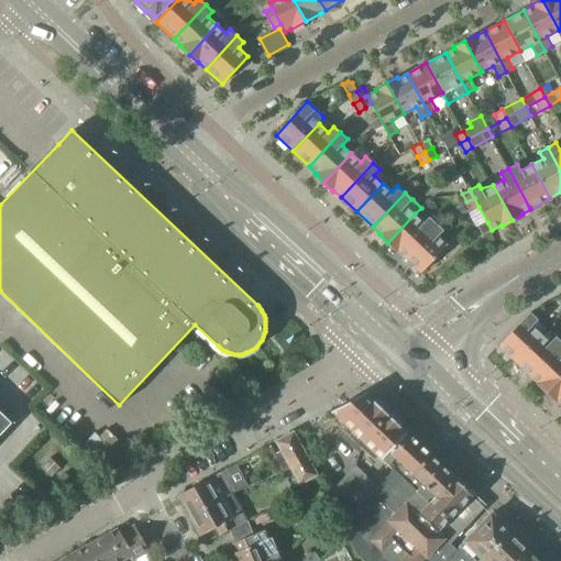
[(474,198),(466,201),(471,210),(479,207),(474,198)]
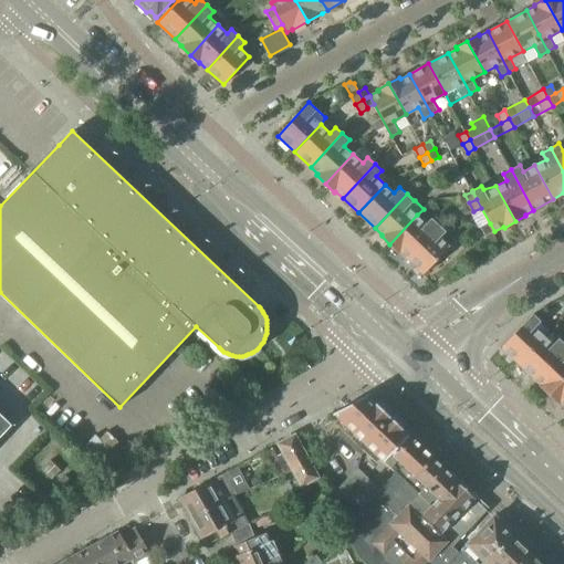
[(400,252),(407,258),(439,225),(431,218),(427,223),(417,215),(389,244),(399,253),(400,252)]
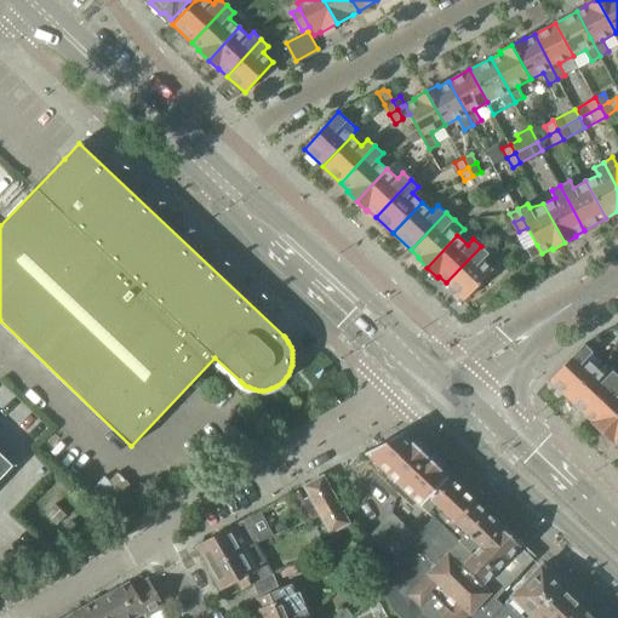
[(542,253),(537,245),(528,249),(533,257),(542,253)]
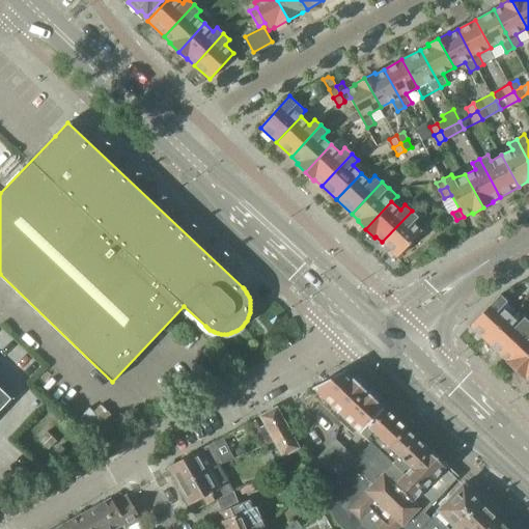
[(412,211),(382,242),(397,257),(422,230),(413,222),(418,217),(412,211)]
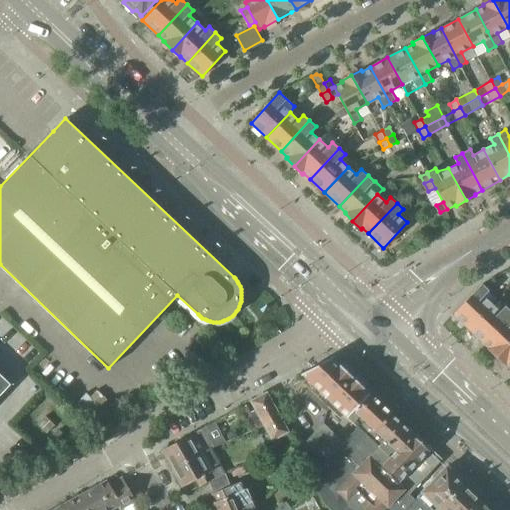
[(453,314),(468,328),(492,303),(484,295),(489,290),(482,283),(453,314)]
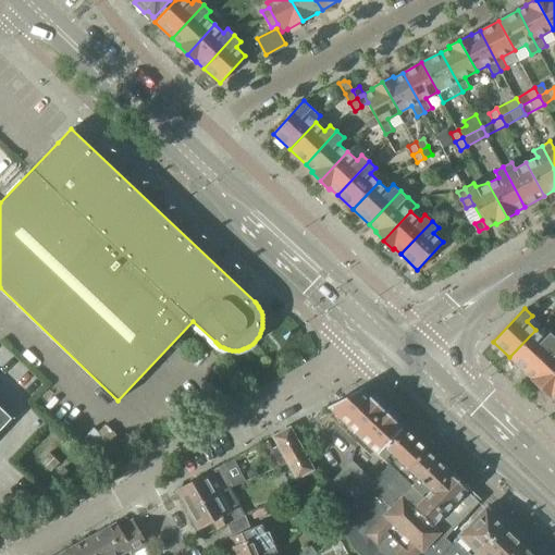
[(509,357),(526,372),(554,341),(554,336),(550,332),(545,337),(535,330),(509,357)]
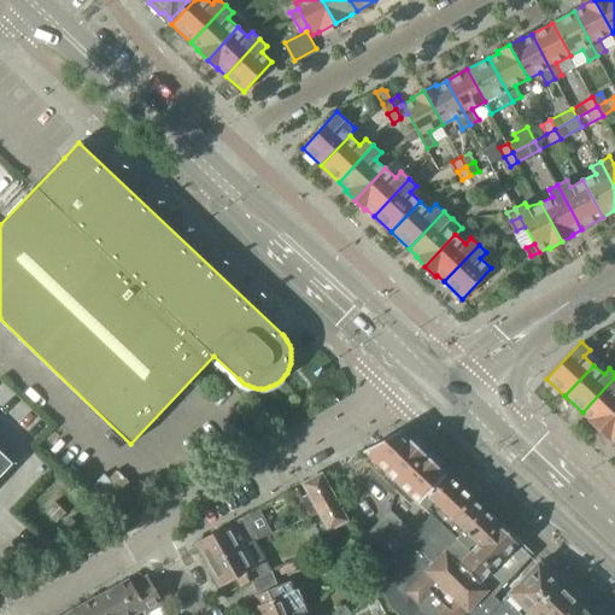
[(589,421),(599,431),(614,413),(614,378),(583,413),(590,420),(589,421)]
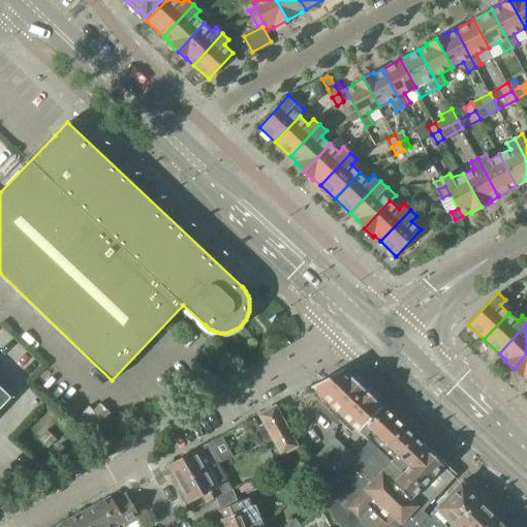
[(523,376),(526,379),(526,353),(514,369),(522,377),(523,376)]
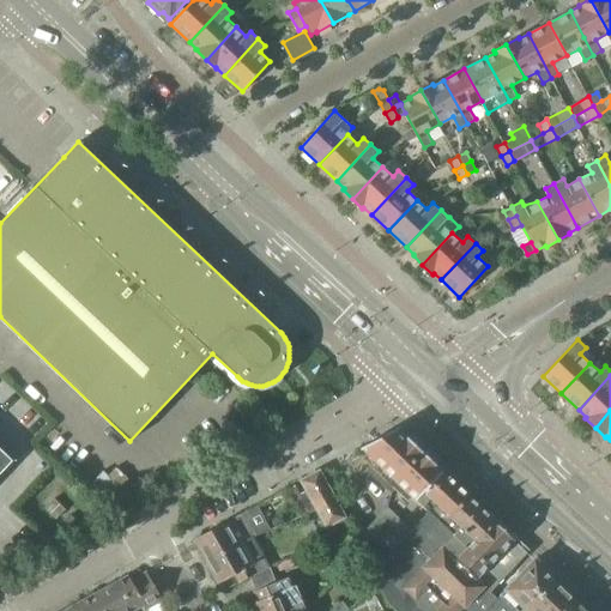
[(400,484),(429,512),(455,483),(398,428),(363,447),(362,447),(362,448),(363,448),(375,460),(367,470),(392,492),(400,484)]
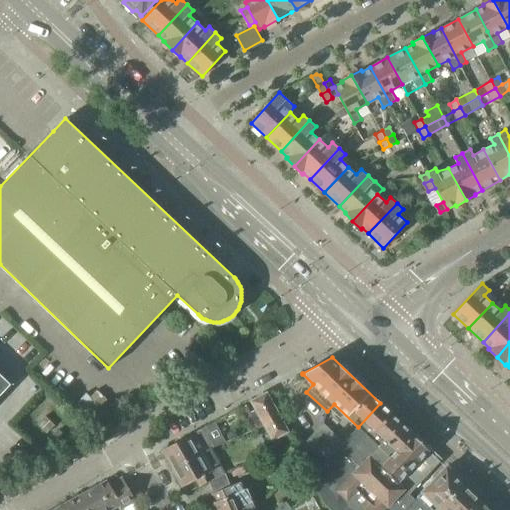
[(0,373),(0,395),(11,384),(0,373)]
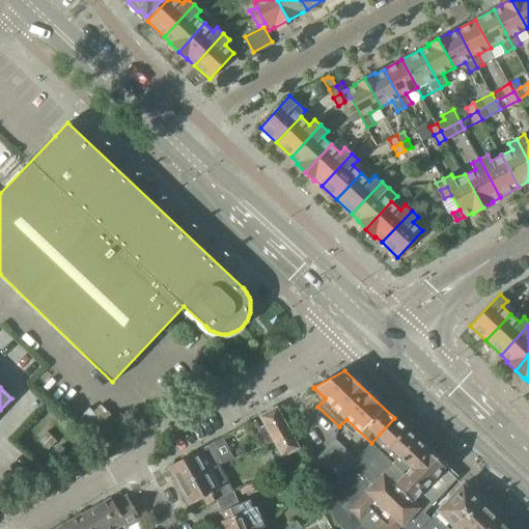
[(114,428),(120,421),(102,404),(94,411),(94,412),(89,407),(81,416),(80,415),(74,422),(92,439),(99,432),(100,433),(109,423),(114,428)]
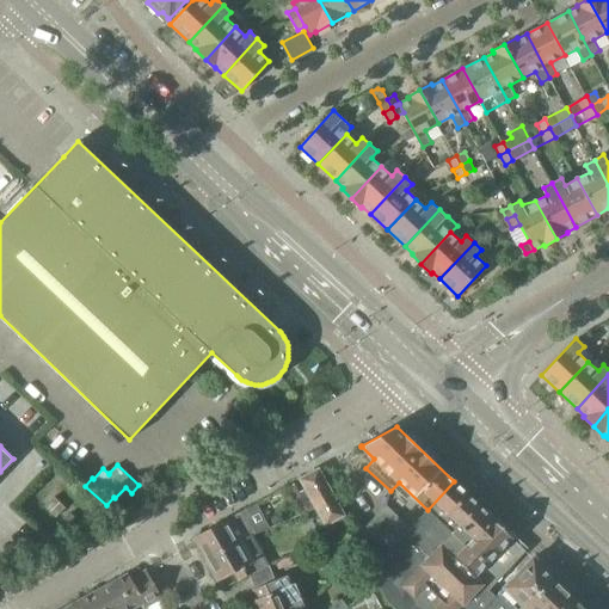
[(326,524),(344,515),(319,469),(301,479),(326,524)]
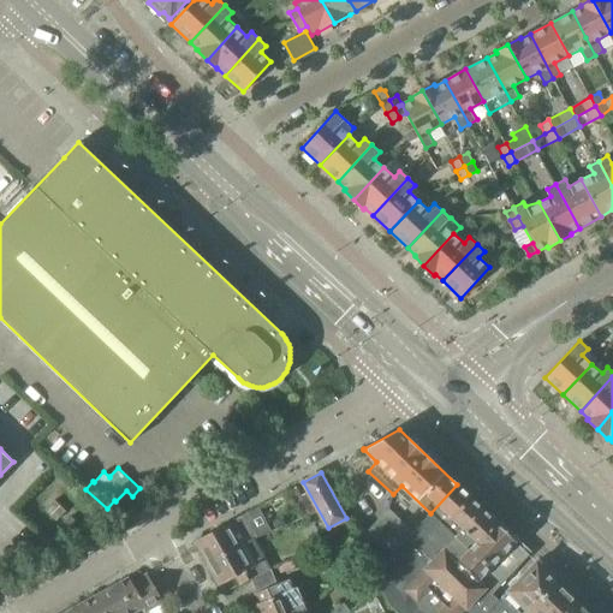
[(391,605),(399,612),(462,612),(491,583),(497,589),(530,554),(457,484),(430,513),(414,531),(393,553),(375,573),(391,605)]
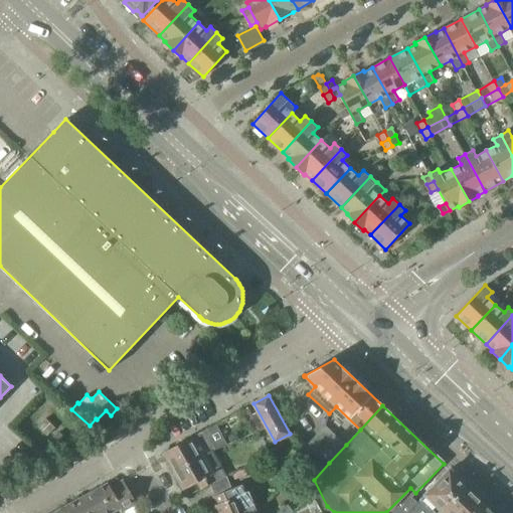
[(38,425),(48,435),(55,426),(46,417),(38,425)]
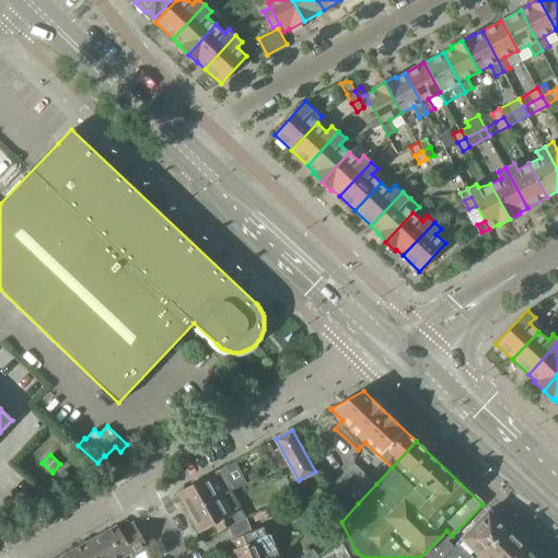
[(189,512),(219,496),(234,488),(234,489),(246,484),(234,461),(178,492),(189,512)]
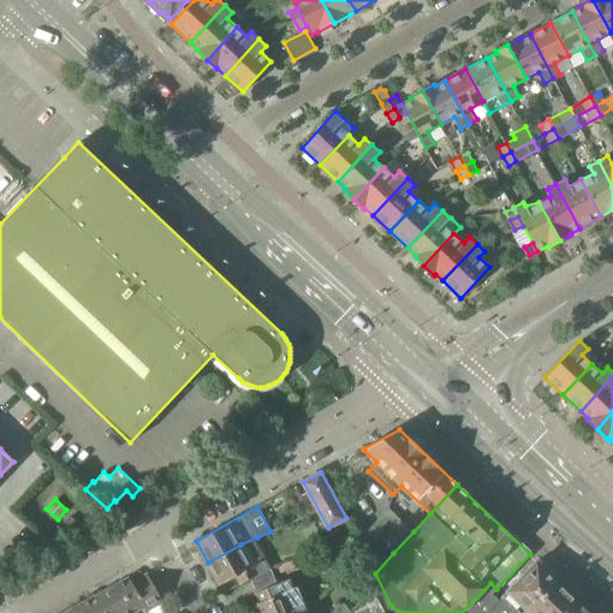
[(369,529),(393,553),(414,531),(388,509),(369,529)]
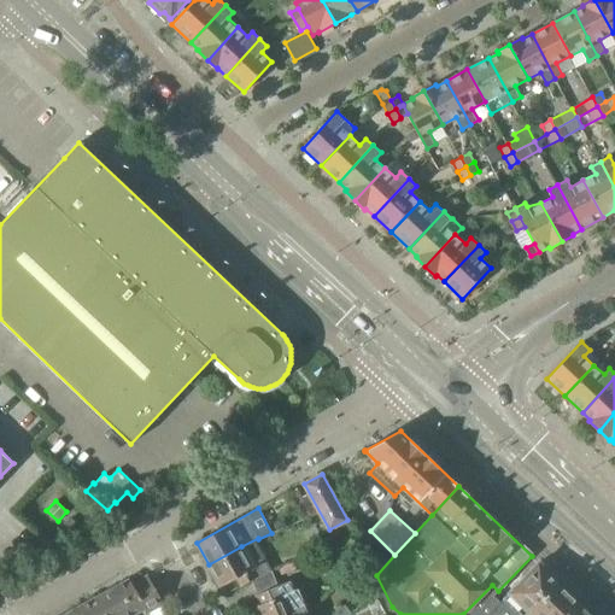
[(77,522),(71,516),(65,523),(70,529),(77,522)]
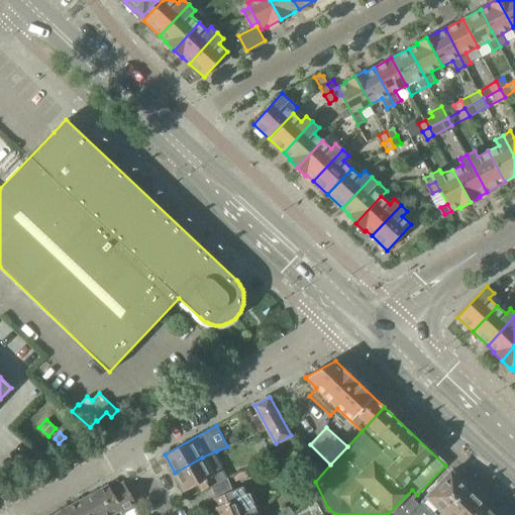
[(203,490),(211,485),(225,477),(222,470),(211,476),(202,457),(175,473),(185,491),(199,483),(203,490)]
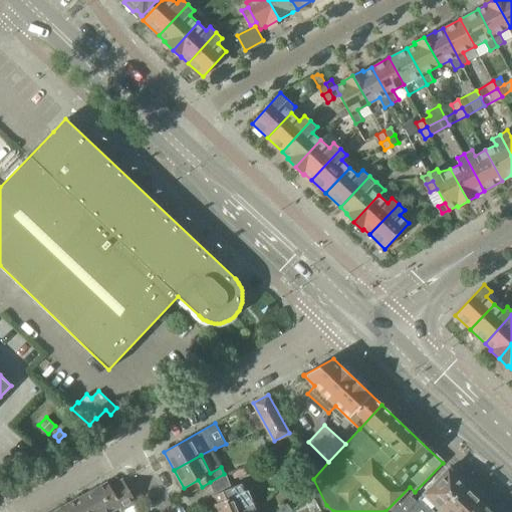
[(290,475),(296,470),(291,457),(283,460),(290,475)]
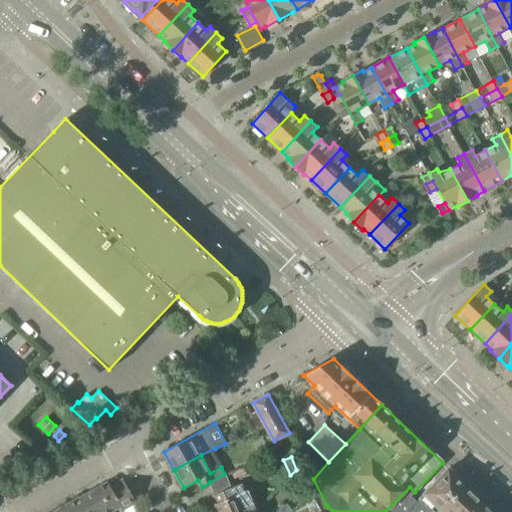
[(439,511),(472,511),(483,501),(449,468),(425,493),(442,510),(439,511)]
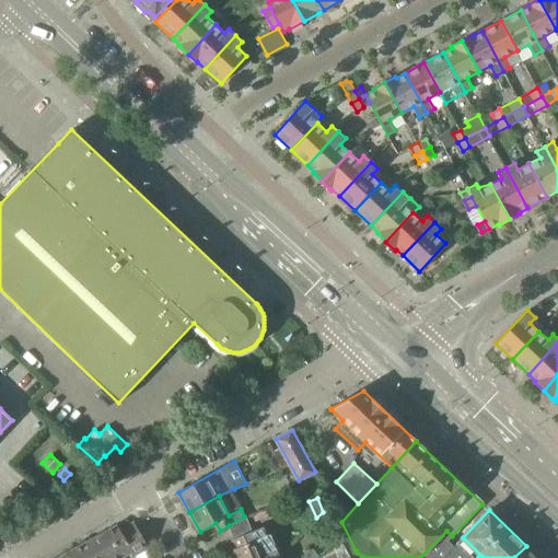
[(233,549),(235,557),(270,557),(279,555),(270,534),(268,535),(265,526),(253,532),(247,519),(229,525),(235,538),(233,539),(236,548),(233,549)]
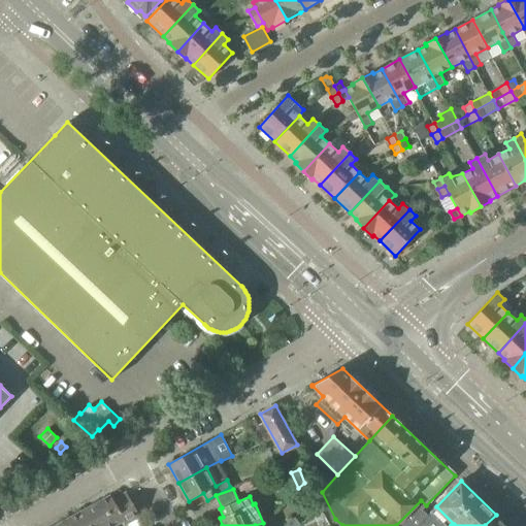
[(111,495),(102,500),(116,525),(124,521),(125,524),(126,523),(127,525),(138,525),(144,523),(127,492),(113,499),(111,495)]
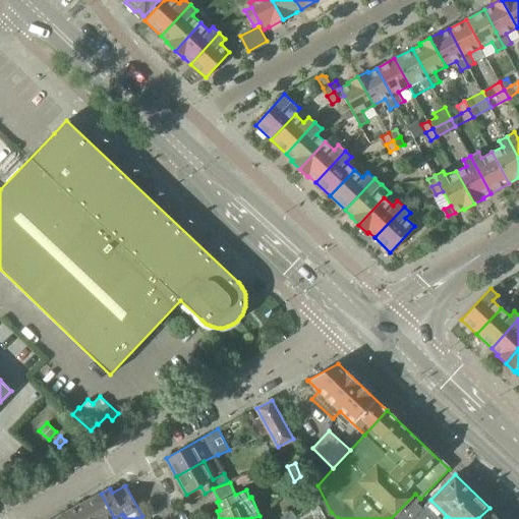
[(101,494),(82,504),(91,518),(111,518),(114,518),(101,494)]
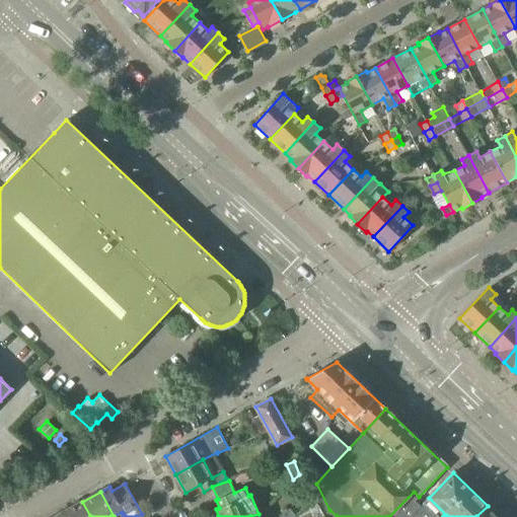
[(311,492),(302,499),(307,505),(316,498),(311,492)]
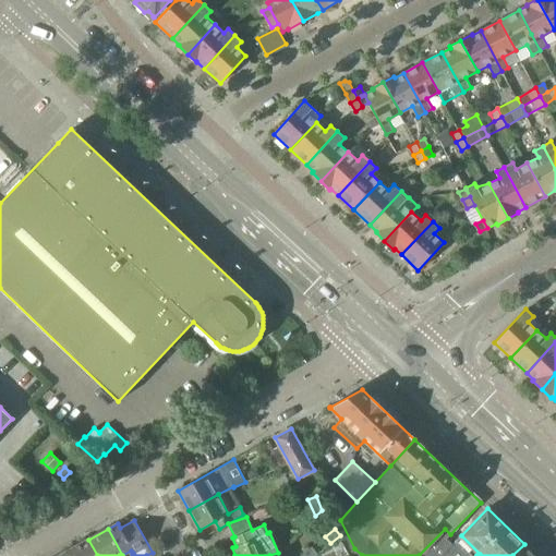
[(445,529),(419,555),(440,555),(447,551),(452,544),(447,539),(450,534),(445,529)]
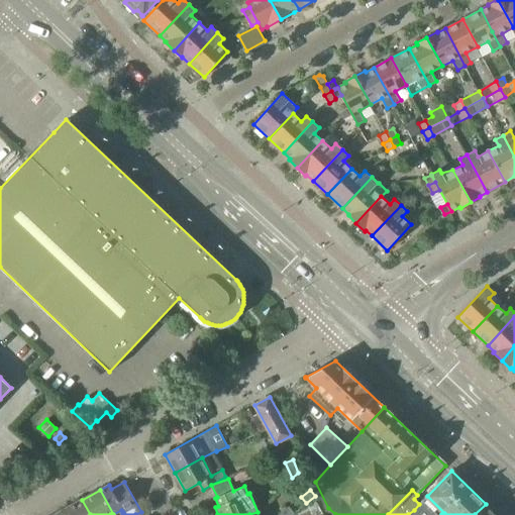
[(90,514),(82,500),(64,510),(66,514),(90,514)]
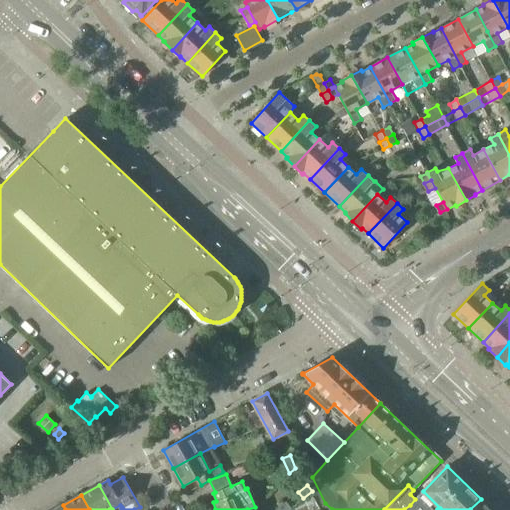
[(493,509),(481,499),(470,509),(493,509)]
